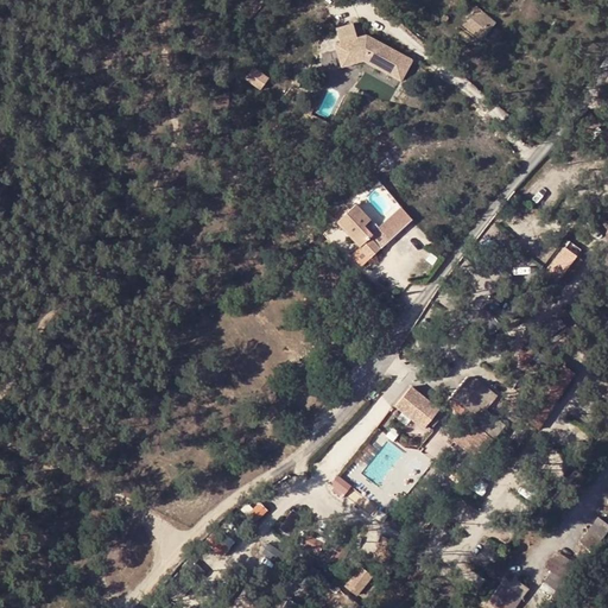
[(464,20),(487,37),(488,35),(499,21),(489,14),(476,4),(464,20)]
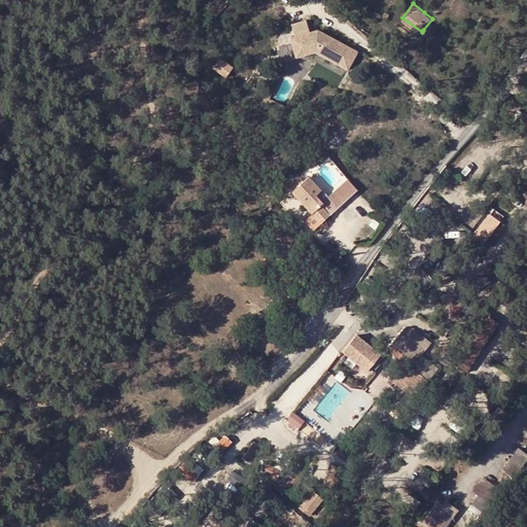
[(358,48),(313,29),(308,31),(305,19),(289,23),(292,35),(289,42),(293,58),(315,53),(317,60),(330,66),(335,65),(348,70),(358,48)]
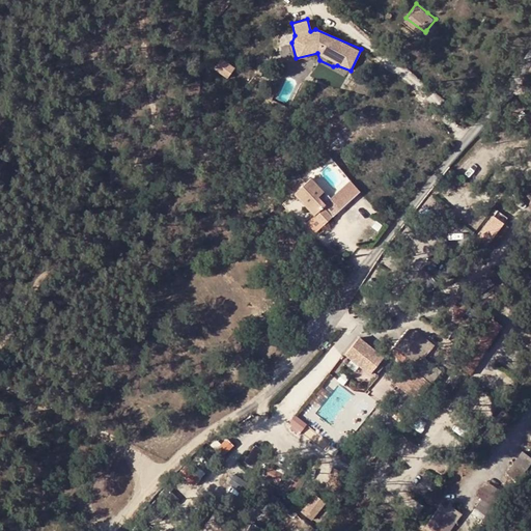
[(236,66),(222,56),(215,67),(229,78),(236,66)]
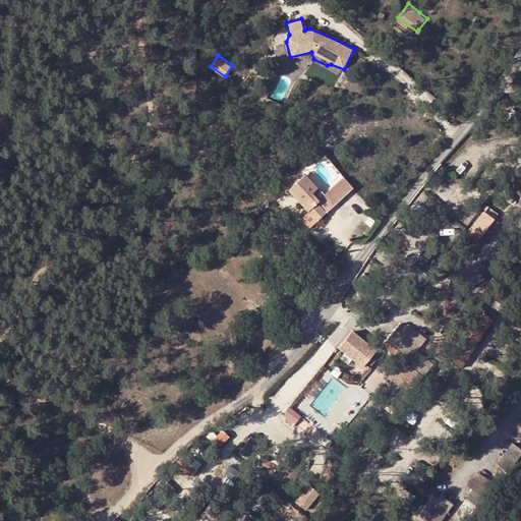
[(305,174),(289,190),(317,221),(327,213),(317,204),(319,201),(311,193),(317,188),(305,174)]
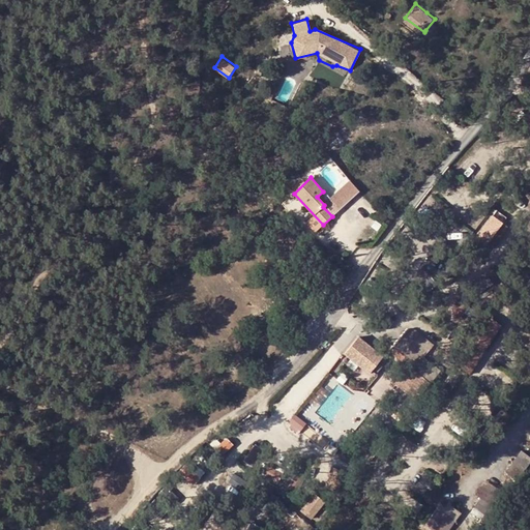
[(324,205),(323,207),(332,216),(359,192),(350,181),(331,199),(324,205)]
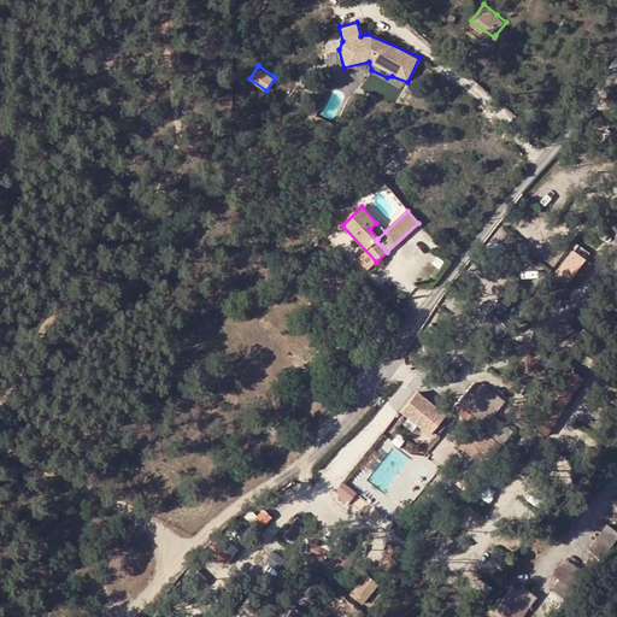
[(376,223),(369,229),(377,239),(386,231),(376,223)]
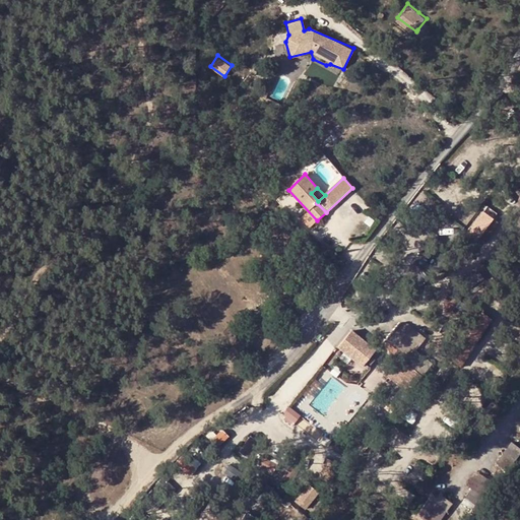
[(483,241),(500,219),(486,209),(470,232),(483,241)]
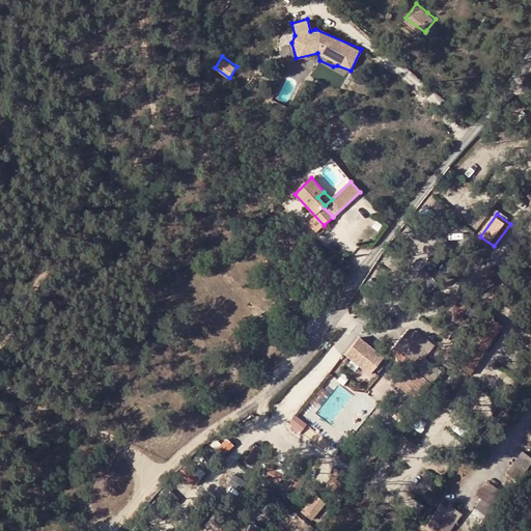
[(353,316),(358,308),(354,306),(348,314),(353,316)]
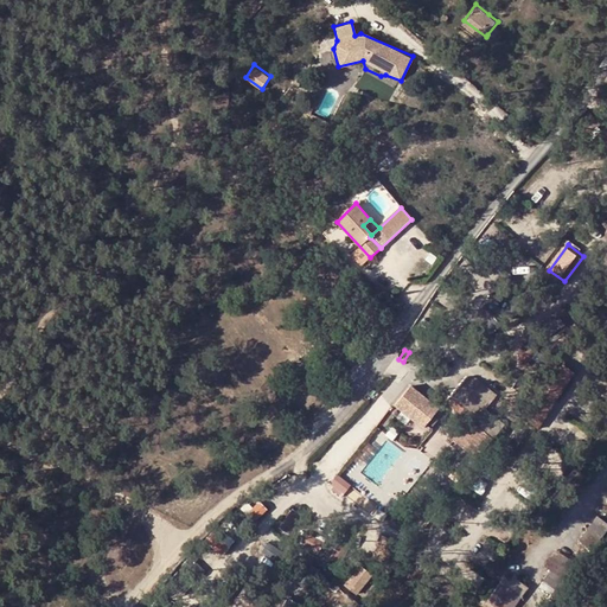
[(479,453),(508,422),(487,407),(497,395),(471,376),(454,396),(465,404),(460,409),(467,415),(453,433),(479,453)]
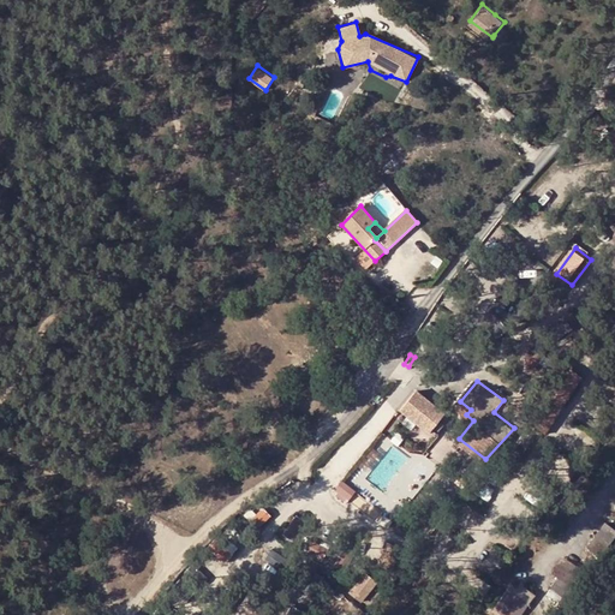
[(433,433),(449,413),(419,389),(404,410),(433,433)]
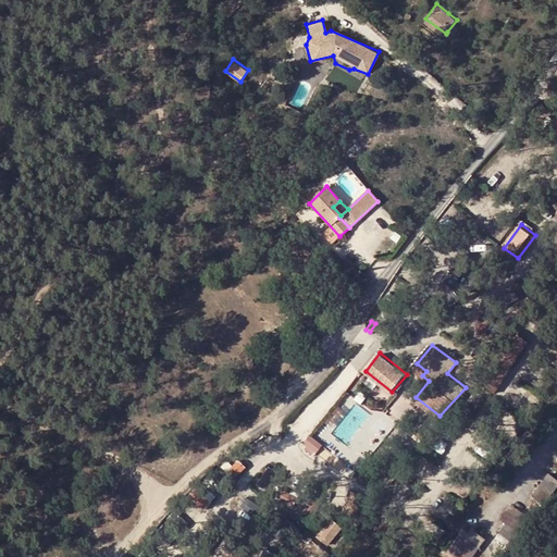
[(504,376),(494,370),(484,384),(495,391),(504,376)]
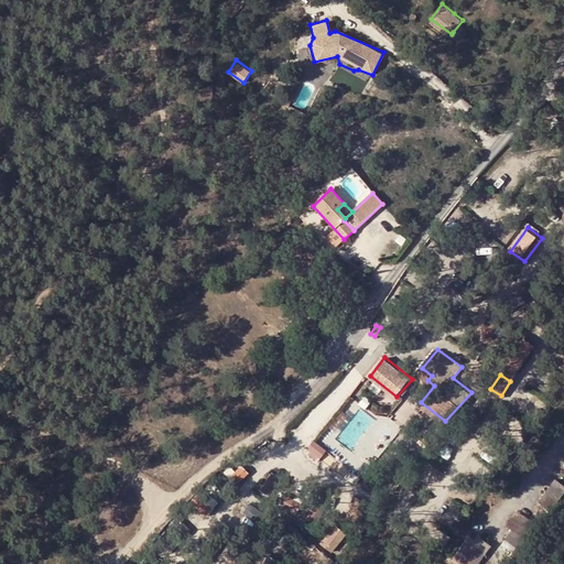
[(397,397),(370,376),(366,381),(392,402),(397,397)]
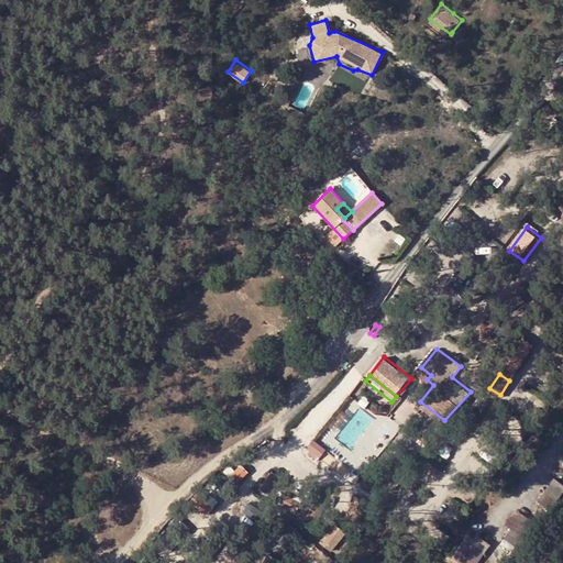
[(411,378),(396,396),(400,399),(415,381),(411,378)]
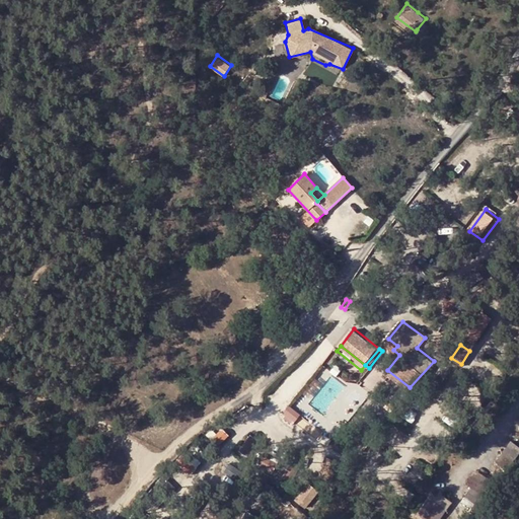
[(394,408),(388,401),(383,408),(390,413),(394,408)]
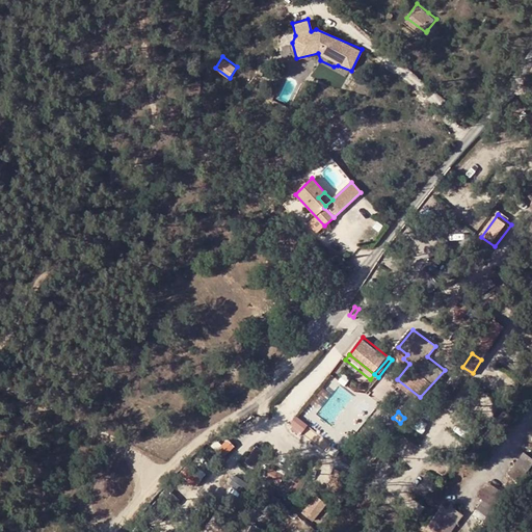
[(288,423),(300,433),(308,424),(296,415),(288,423)]
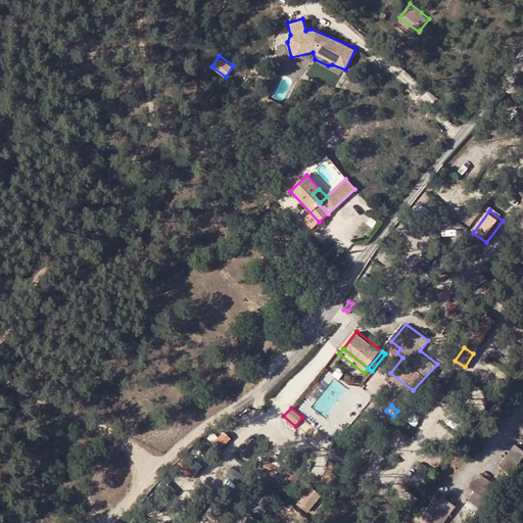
[(222,430),(208,444),(216,452),(230,438),(222,430)]
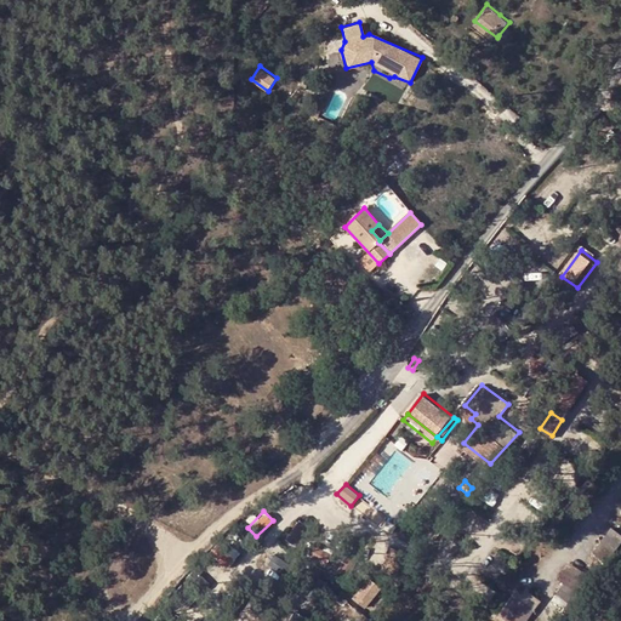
[(599,571),(620,543),(620,534),(610,527),(591,553),(592,554),(586,562),(599,571)]
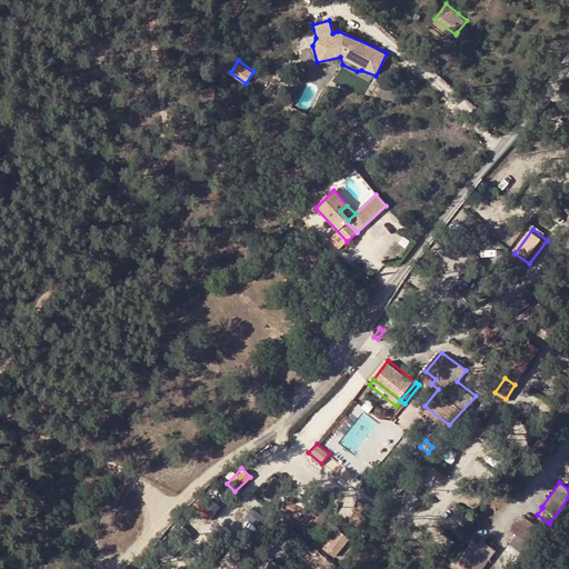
[(333,557),(349,539),(337,528),(321,547),(333,557)]
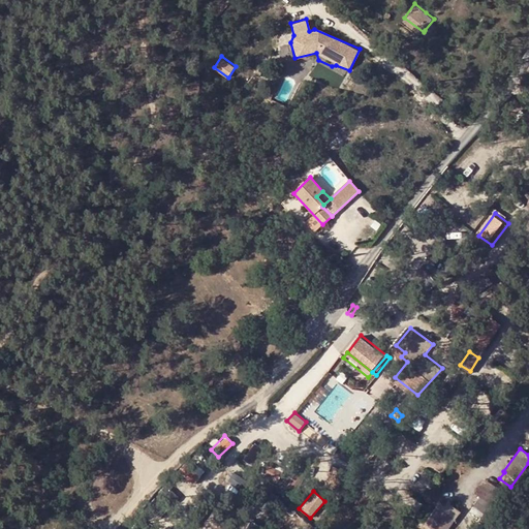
[(496,505),(479,496),(471,511),(485,519),(496,505)]
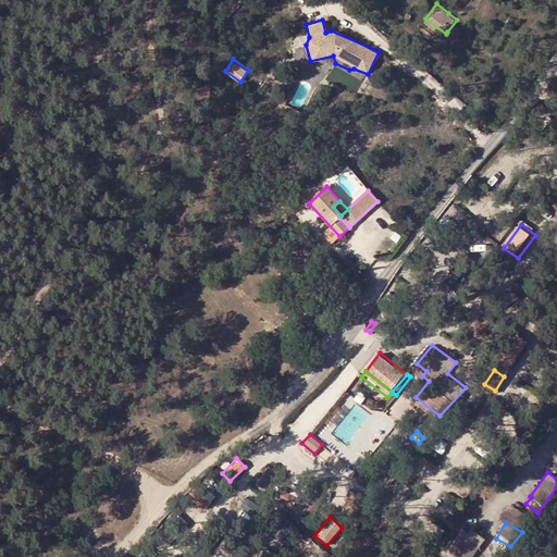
[(483,541),(463,528),(459,534),(478,548),(483,541)]
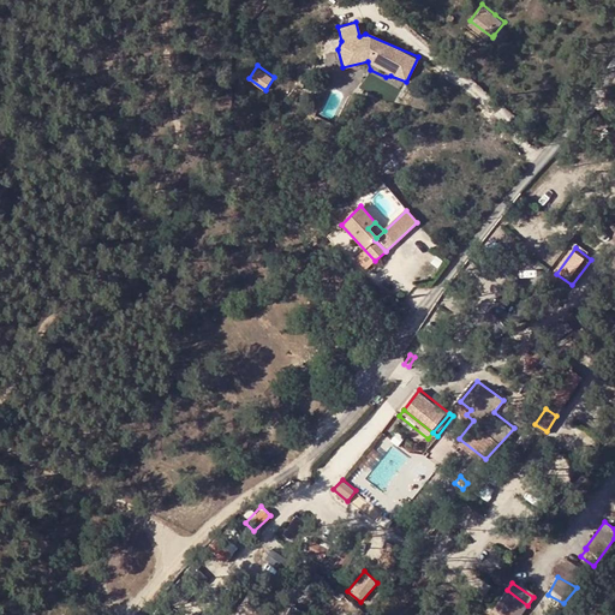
[(520,614),(527,605),(507,590),(495,607),(505,614),(506,614),(520,614)]
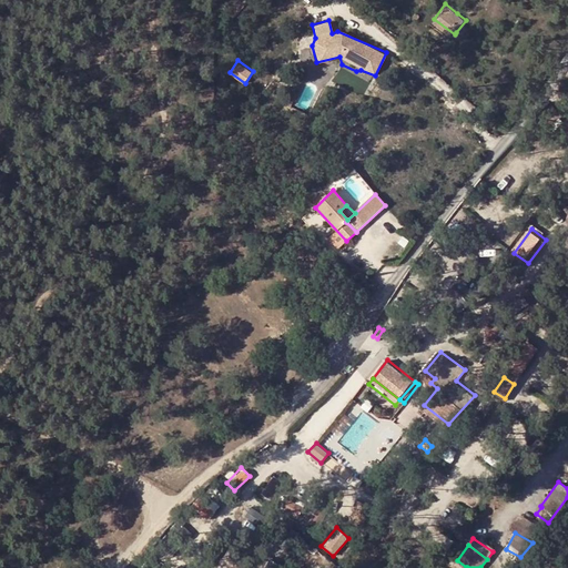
[(274,567),(277,564),(267,558),(262,567),(274,567)]
